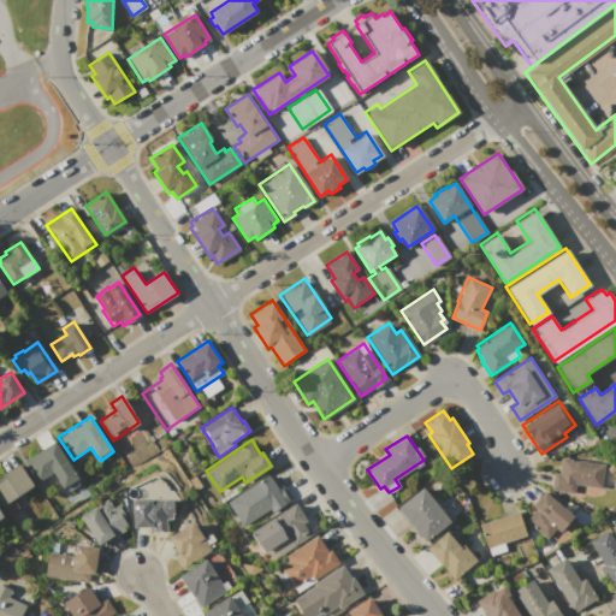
[(77,478),(63,489),(52,472),(37,481),(24,461),(53,442),(77,478)]
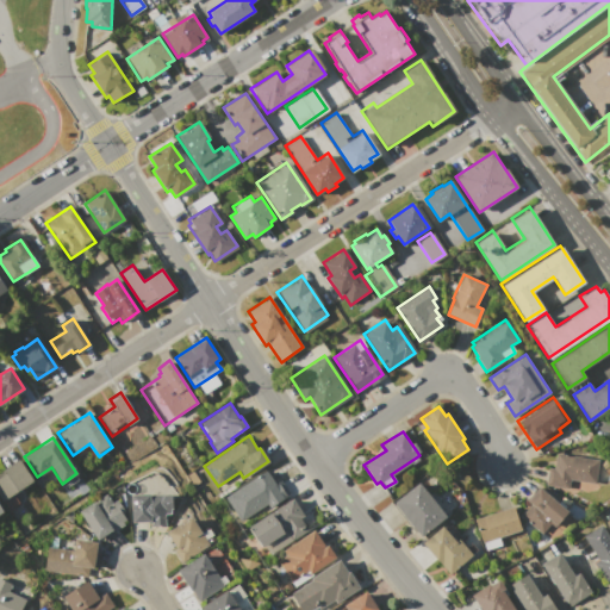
[(555,453),(599,459),(596,484),(593,484),(570,480),(568,486),(568,489),(545,485),(545,483),(547,467),(552,467),(553,468),(555,453)]
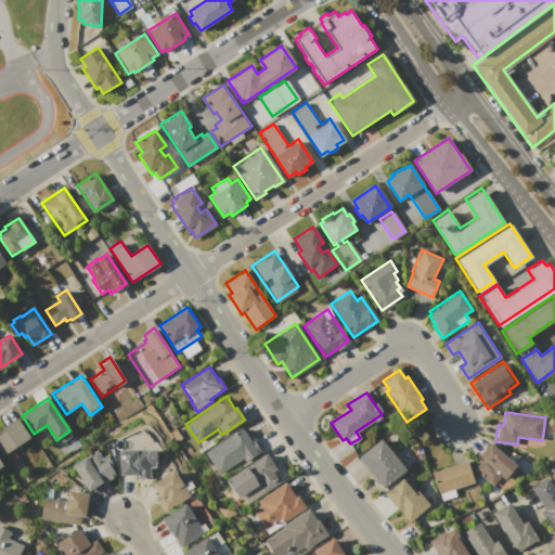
[(17,417),(30,438),(2,456),(0,453),(0,429),(3,428),(2,427),(17,417)]
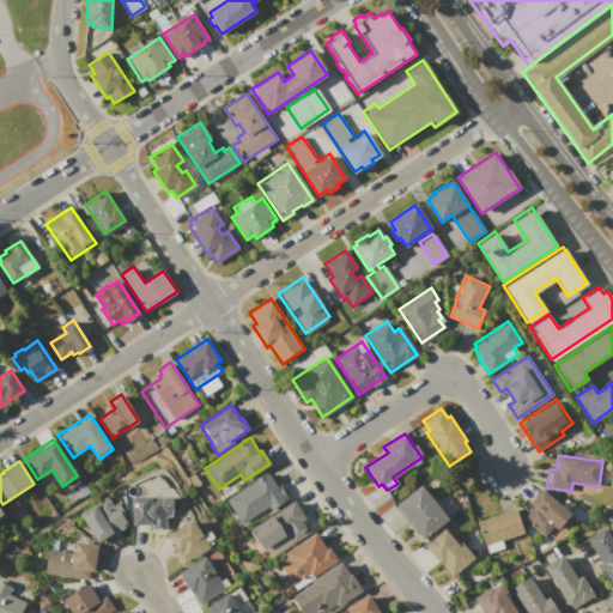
[(292,498),(250,526),(231,497),(267,473),(275,486),(281,483),(292,498)]
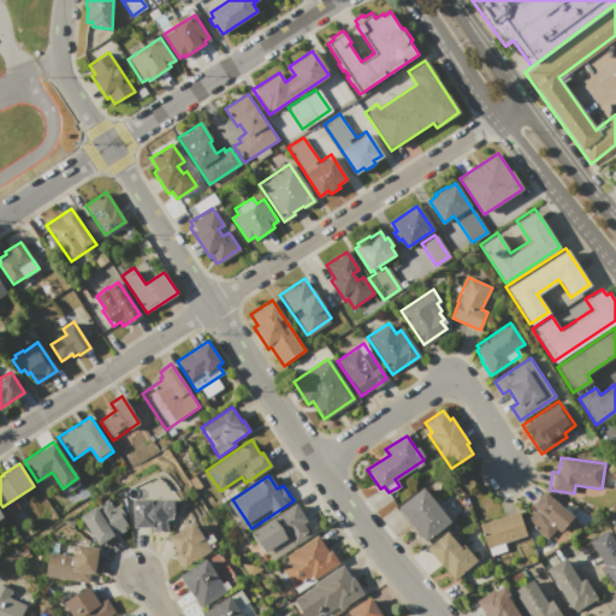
[(396,507),(421,486),(449,520),(424,540),(396,507)]
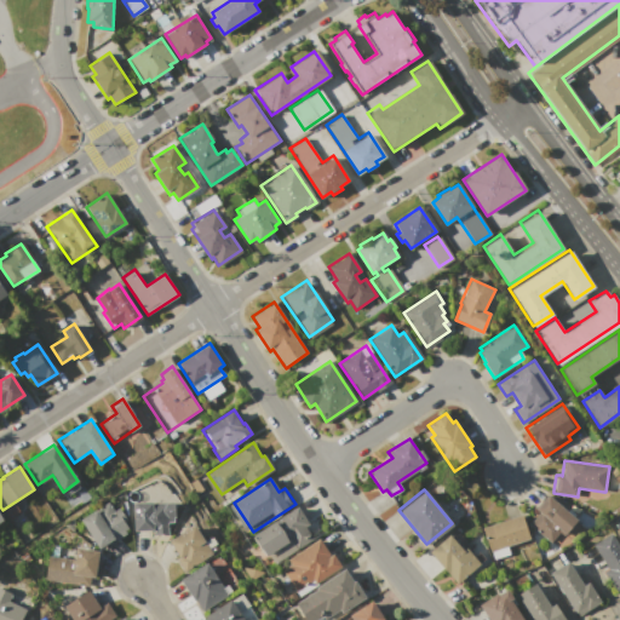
[(547,495),(579,520),(566,535),(569,539),(560,550),(529,526),(540,514),(534,509),(537,506),(538,507),(547,495)]
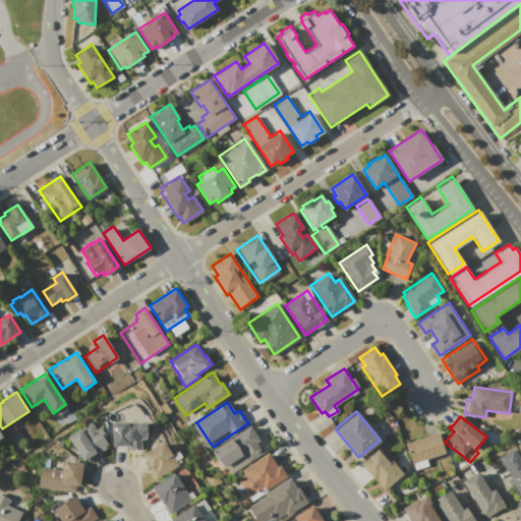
[(67,437),(91,420),(97,428),(100,426),(107,438),(105,439),(108,444),(105,447),(106,448),(84,462),(67,437)]
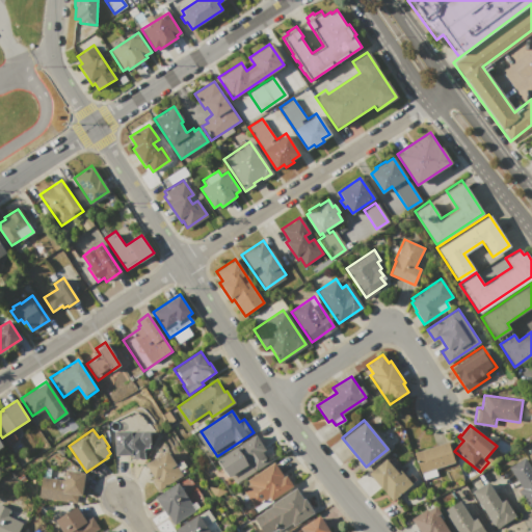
[(115,431),(131,430),(131,432),(148,431),(149,448),(144,448),(144,459),(133,459),(133,456),(115,456),(115,431)]
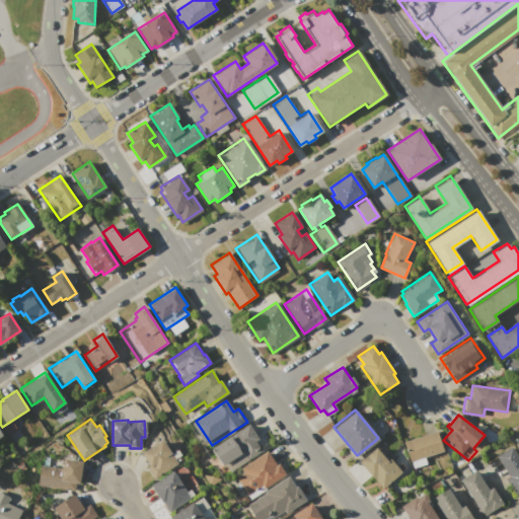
[(212,448),(248,424),(258,438),(255,440),(261,448),(227,470),(212,448)]
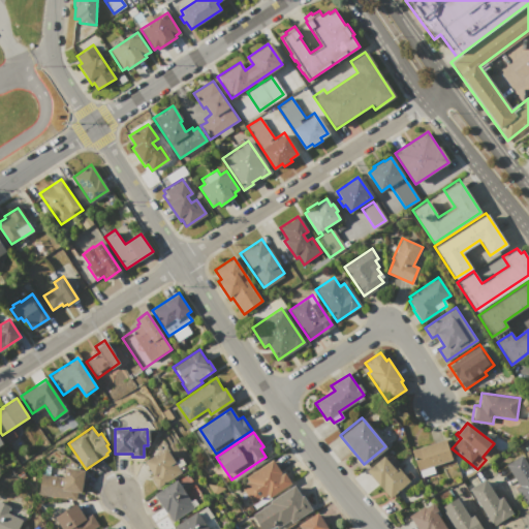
[(445,439),(453,459),(433,466),(435,472),(419,477),(411,450),(445,439)]
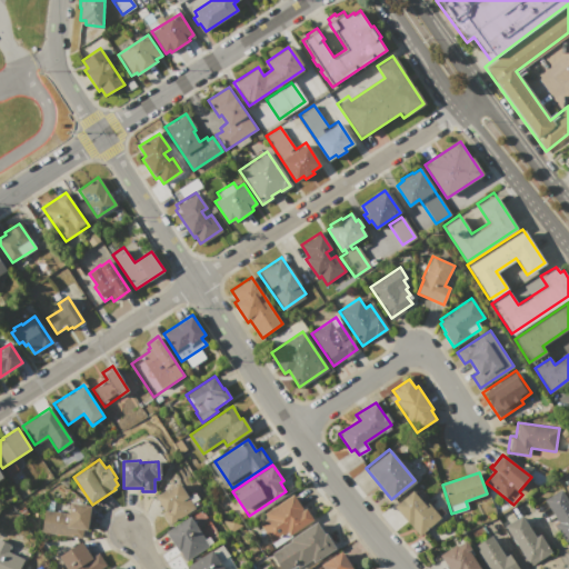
[(155,496),(178,480),(188,495),(192,491),(198,499),(192,502),(195,506),(171,520),(155,496)]
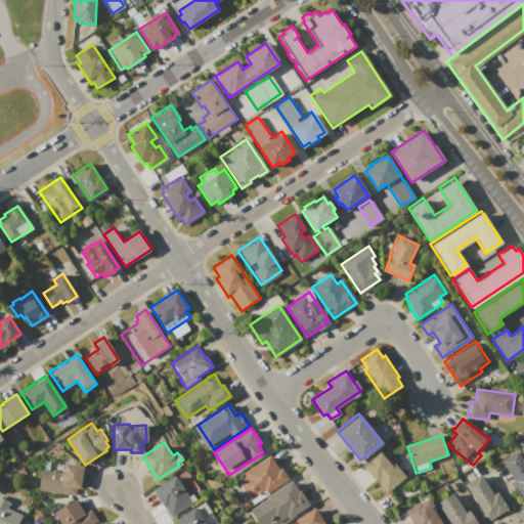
[(516,450),(523,462),(523,495),(521,498),(510,482),(513,479),(500,461),(516,450)]
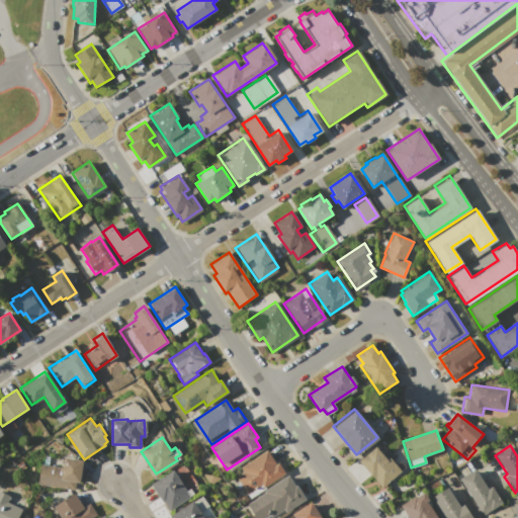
[(357,460),(374,446),(385,459),(389,457),(400,470),(380,487),(357,460)]
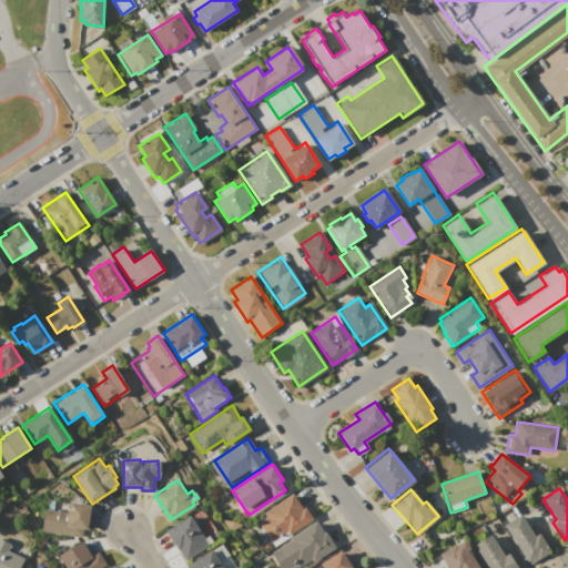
[(312,518),(273,544),(259,523),(265,518),(263,514),(293,494),(302,508),(304,506),(312,518)]
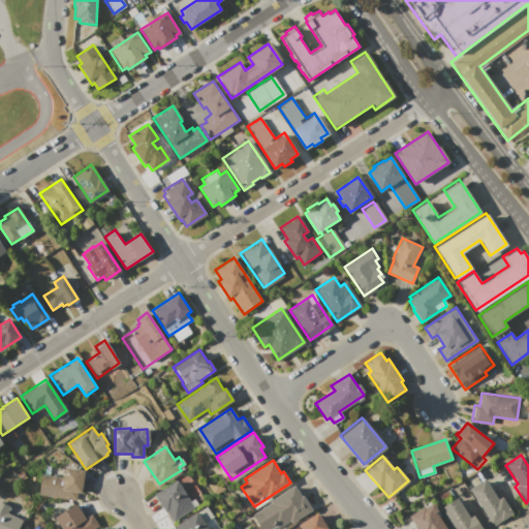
[(37,494),(39,474),(63,477),(65,467),(83,469),(80,495),(76,494),(76,499),(37,494)]
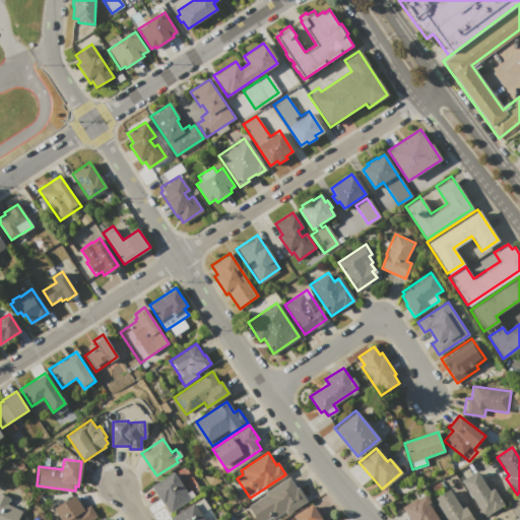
[(460,479),(475,469),(490,492),(494,489),(505,505),(485,517),(460,479)]
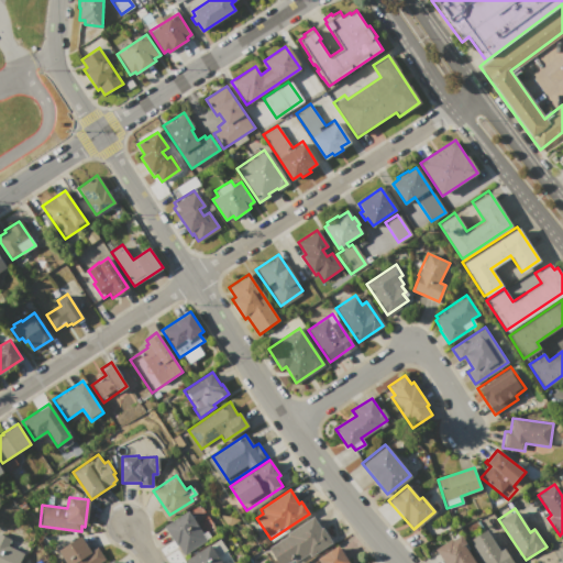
[(164,527),(188,510),(206,538),(184,553),(177,544),(176,545),(164,527)]
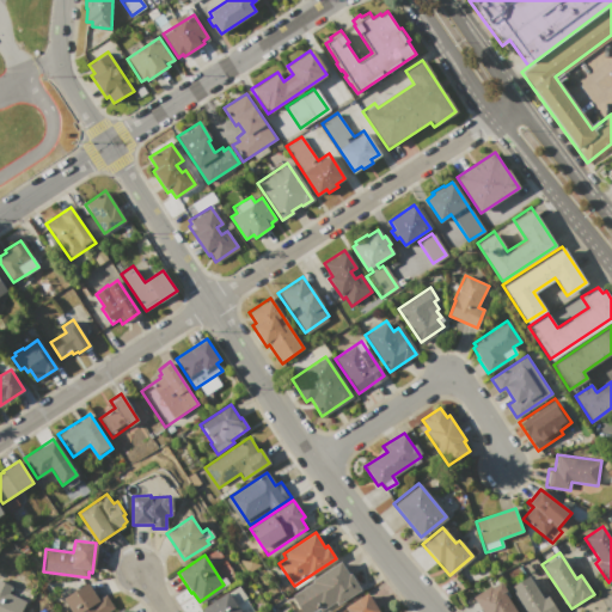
[(360,589),(337,605),(335,601),(320,611),(319,609),(313,611),(304,611),(292,595),(312,582),(311,580),(340,561),(360,589)]
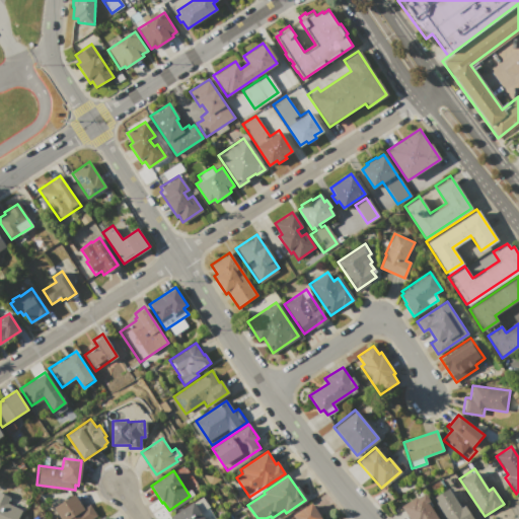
[(446,518),(433,499),(448,489),(461,508),(464,506),(472,518),(446,518)]
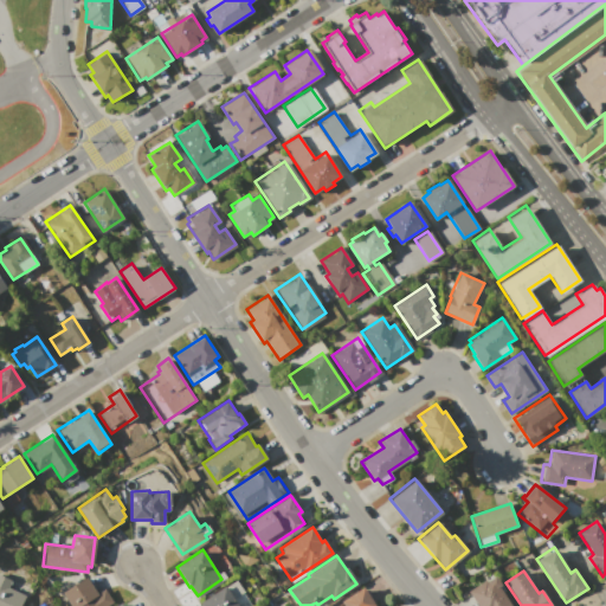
[(18,605),(0,605),(0,573),(12,579),(8,587),(24,595),(18,605)]
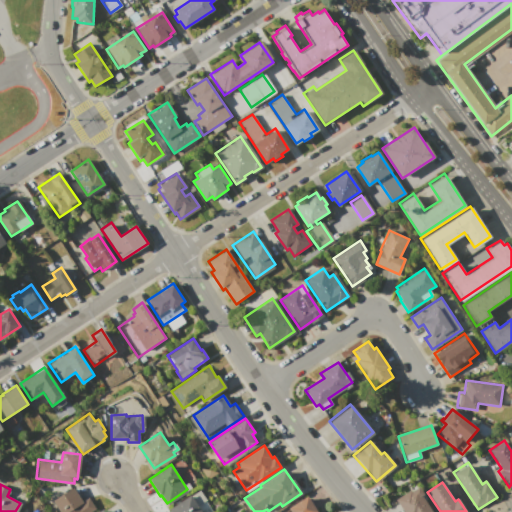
[(58,511),(51,501),(73,486),(82,501),(87,497),(95,509),(90,511),(58,511)]
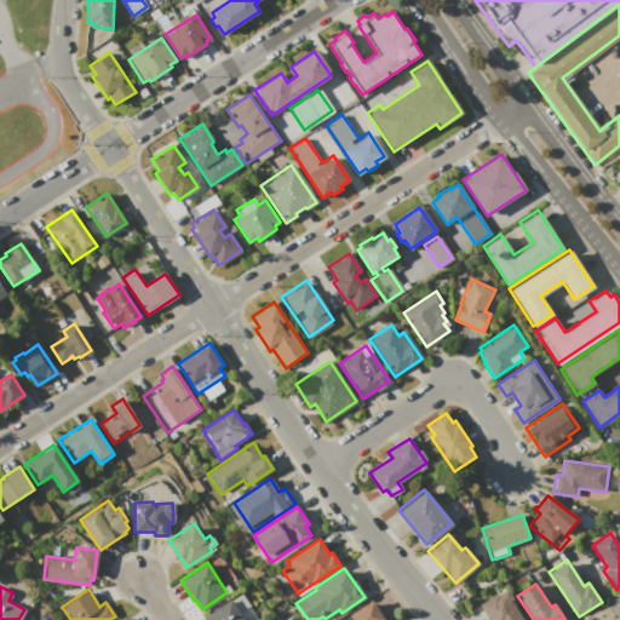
[(487,619),(477,604),(497,592),(499,595),(507,590),(514,598),(510,601),(522,619),(487,619)]
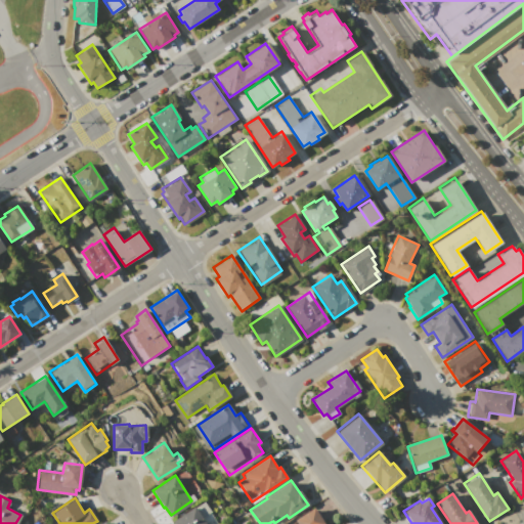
[(204,501),(210,512),(202,517),(206,523),(174,523),(172,520),(194,506),(195,507),(204,501)]
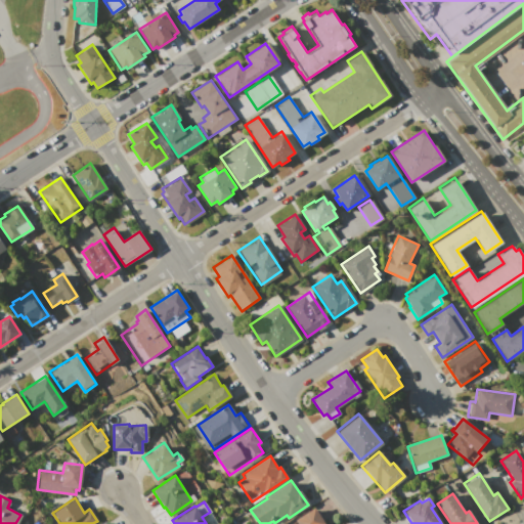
[(297,523),(295,520),(314,507),(325,523),(297,523)]
